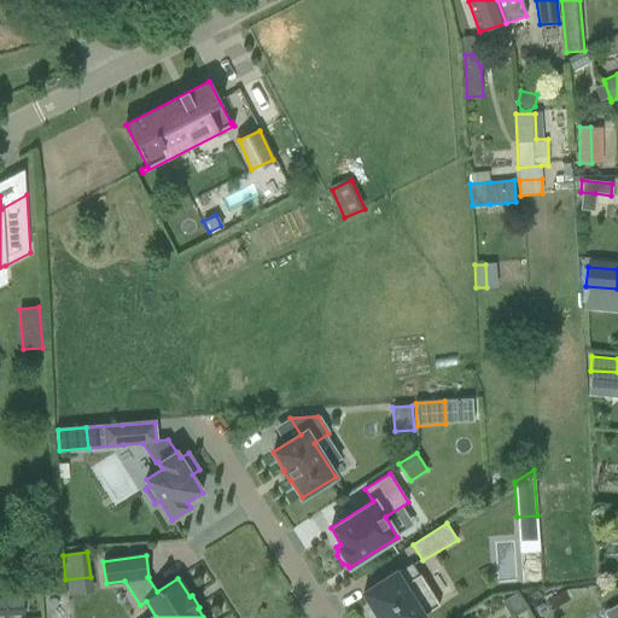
[(439,606),(420,575),(419,575),(412,564),(396,573),(396,572),(363,593),(372,607),(371,608),(377,617),(423,617),(424,617),(424,616),(439,606)]
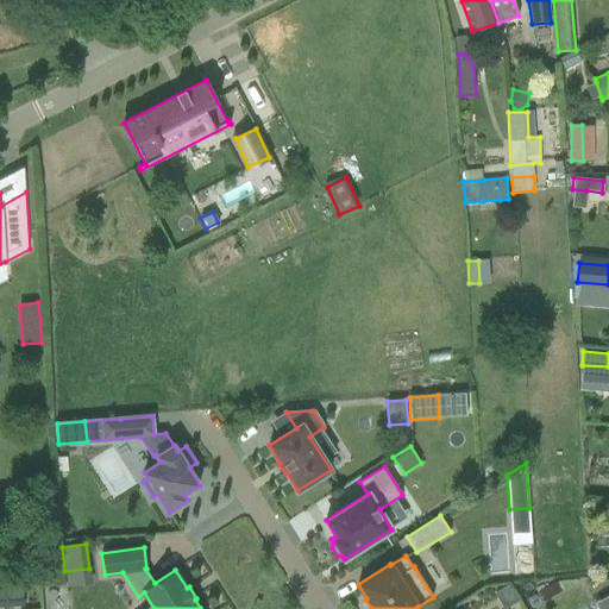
[(508,585),(493,595),(502,608),(504,608),(518,602),(508,585)]
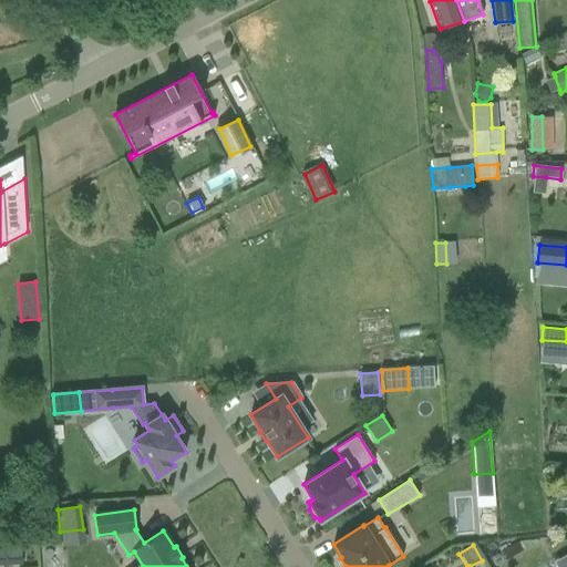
[(21,548),(0,548),(0,564),(22,564),(21,548)]
